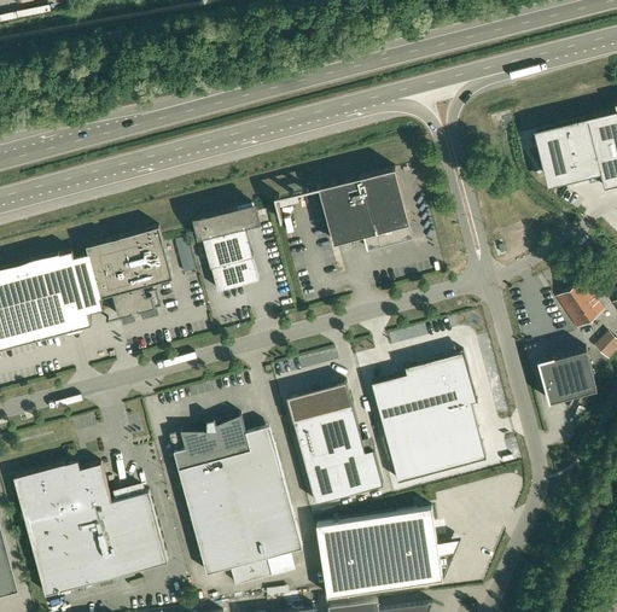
[(593,121),(536,135),(540,152),(537,153),(541,168),(543,168),(546,176),(556,175),(562,173),(564,182),(566,181),(568,184),(578,181),(577,179),(599,174),(599,176),(603,191),(616,187),(616,105),(613,108),(615,112),(592,118),(593,121)]
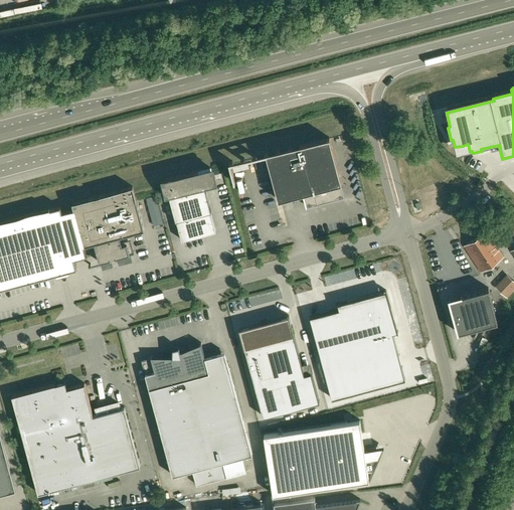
[(344,200),(328,142),(265,158),(278,204),(302,198),(305,211),(326,205),(330,204),(344,200)]
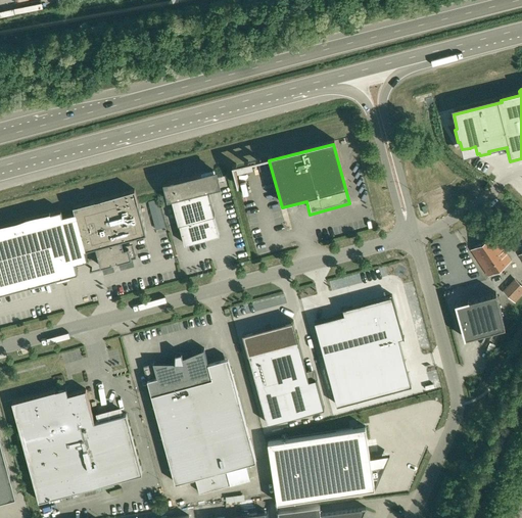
[(206,176),(167,186),(169,193),(170,200),(171,199),(171,202),(167,203),(167,204),(171,203),(178,229),(184,248),(204,243),(204,242),(216,239),(217,240),(219,239),(212,220),(214,220),(206,194),(211,193),(211,194),(218,193),(216,187),(212,175),(206,176)]
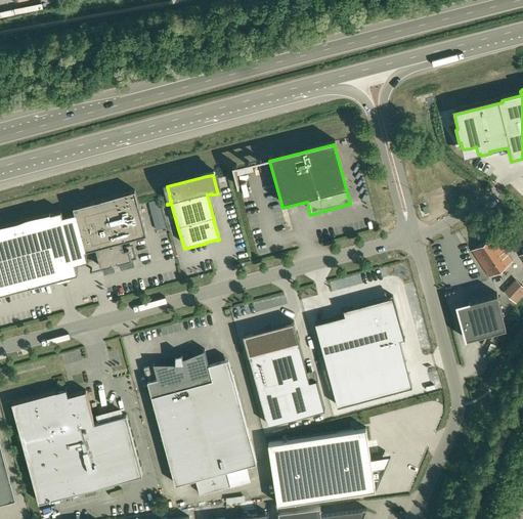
[(0,298),(55,284),(69,279),(77,277),(74,268),(87,264),(84,255),(94,252),(99,270),(100,271),(112,268),(117,267),(131,263),(135,262),(136,262),(135,260),(132,248),(122,251),(121,245),(124,244),(145,239),(138,211),(134,195),(73,211),(74,217),(61,220),(60,215),(49,218),(49,217),(0,230),(0,298)]
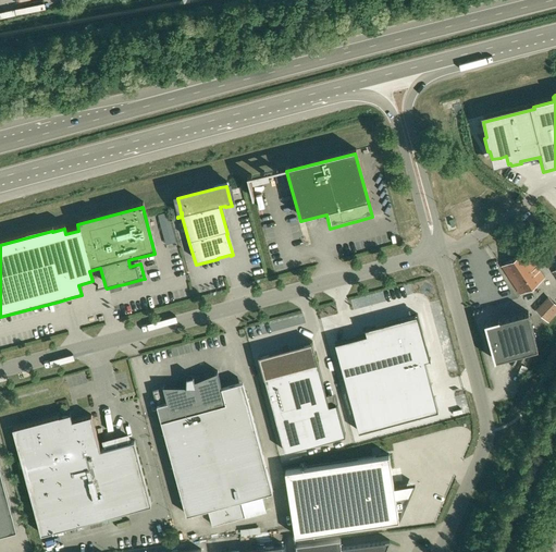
[(543,283),(524,256),(501,271),(519,298),(543,283)]
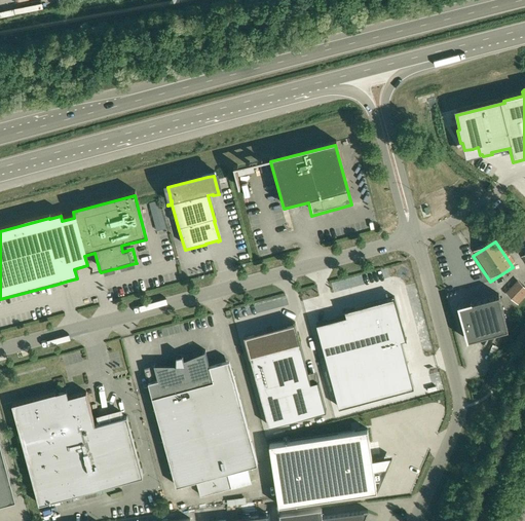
[(524,292),(520,287),(508,300),(517,309),(524,300),(524,292)]
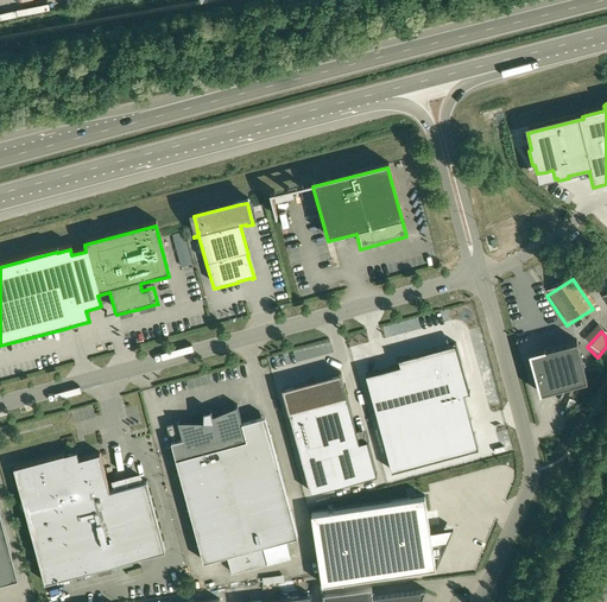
[(539,398),(586,385),(575,346),(544,354),(535,356),(538,372),(533,373),(539,398)]
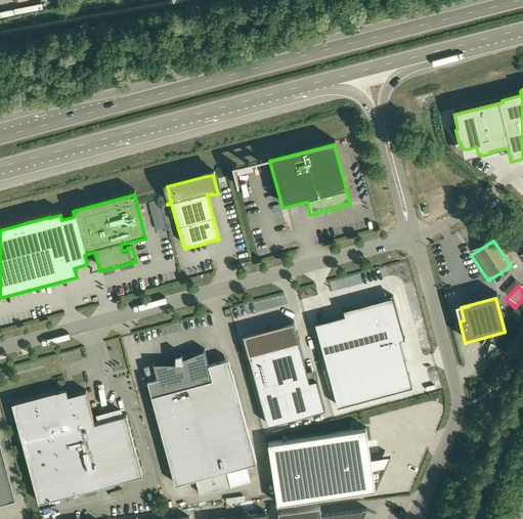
[(337,411),(410,390),(411,390),(398,343),(403,342),(403,343),(404,342),(403,341),(392,300),(343,313),(343,312),(341,312),(342,313),(344,318),(314,327),(337,409),(337,411)]
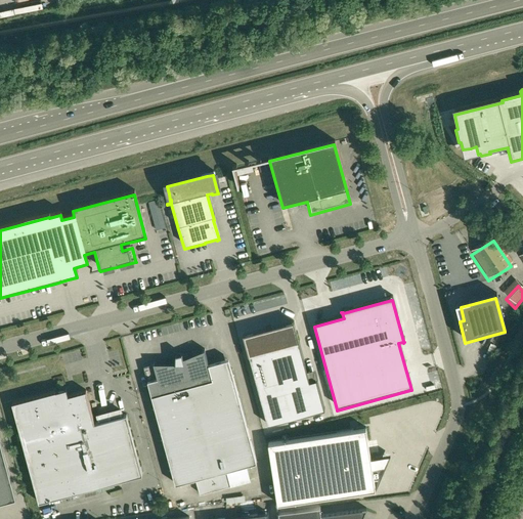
[(293,326),(243,339),(246,349),(267,429),(323,414),(315,383),(308,385),(306,375),(295,336),(296,336),(293,326)]
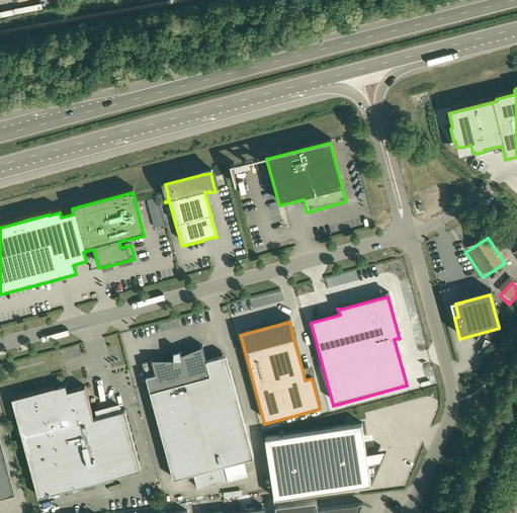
[(253,461),(228,367),(225,358),(205,364),(201,349),(180,358),(179,355),(173,357),(172,363),(151,363),(155,377),(145,380),(148,390),(173,483),(192,478),(196,493),(227,484),(223,468),(253,461)]
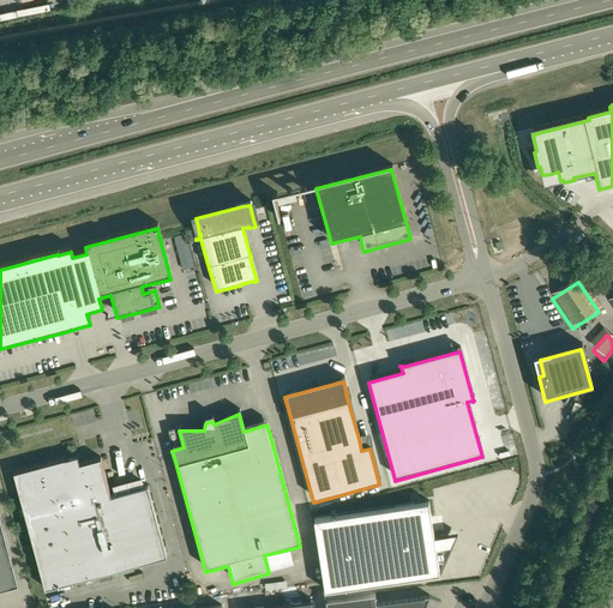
[(110,500),(100,463),(79,468),(77,459),(64,463),(13,477),(44,594),(166,561),(148,491),(110,500)]
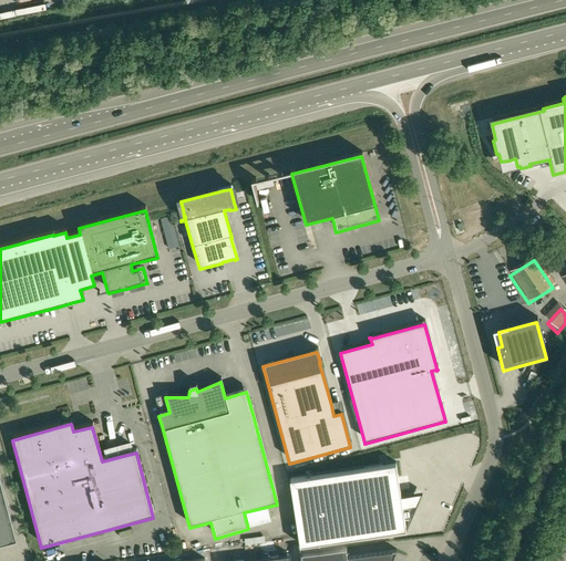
[(395,467),(289,484),(299,549),(394,534),(405,533),(411,521),(410,521),(415,509),(402,511),(400,499),(395,467)]
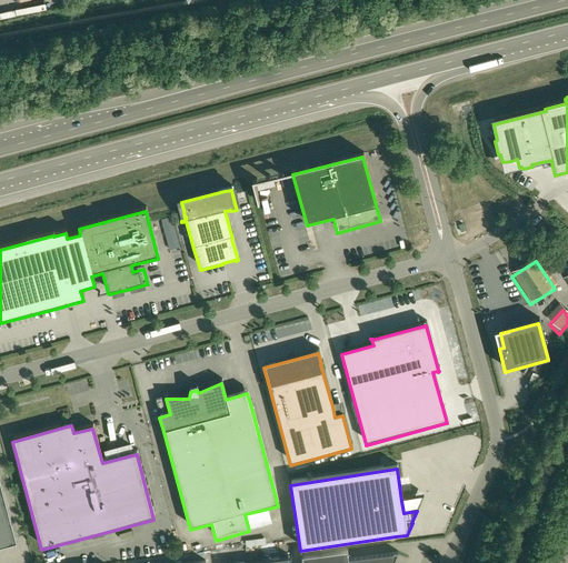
[(0,551),(17,546),(0,486),(0,551)]
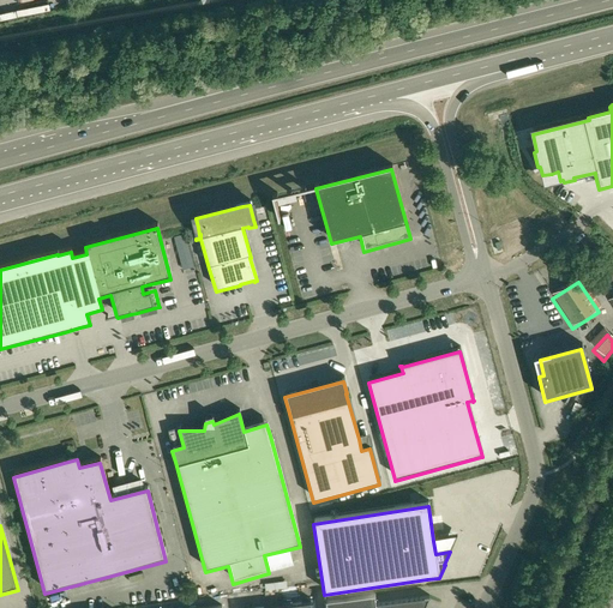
All buildings are outlined.
